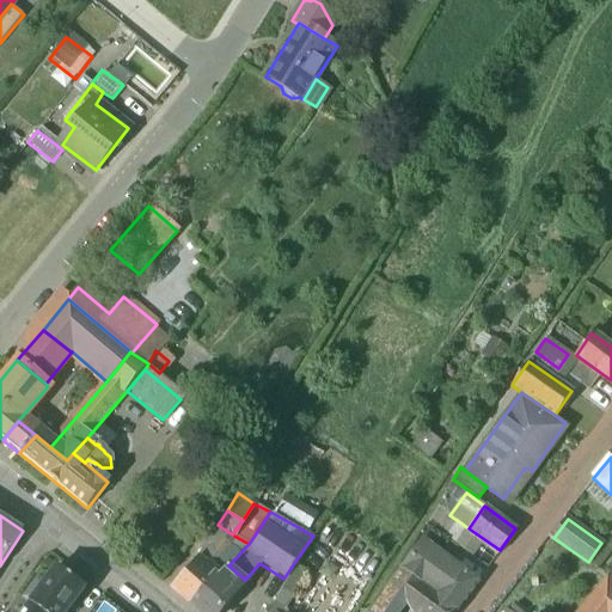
[(218,525),(196,560),(208,569),(226,540),(227,542),(232,534),(218,525)]
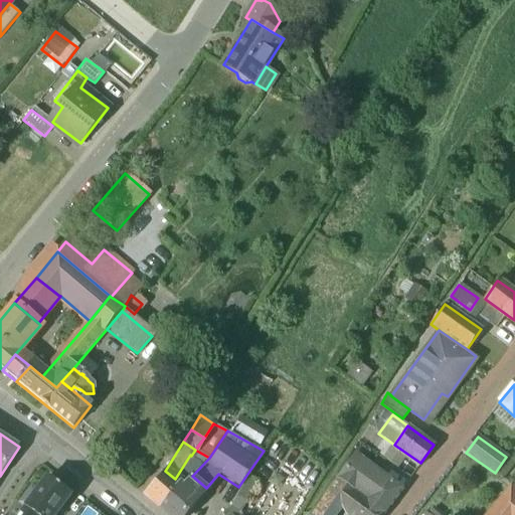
[(385,458),(359,442),(353,451),(377,469),(385,458)]
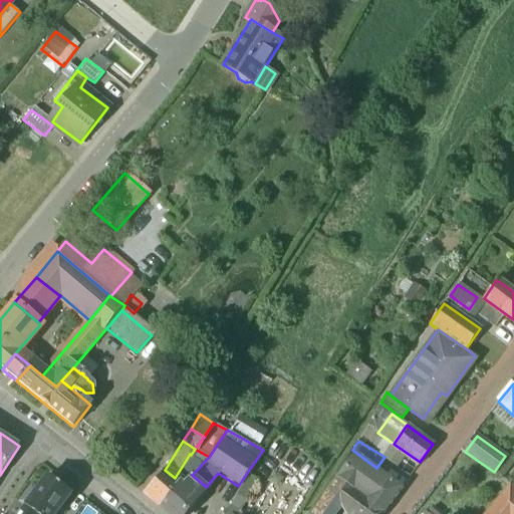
[(376,468),(352,450),(336,472),(338,477),(353,488),(384,510),(403,486),(376,468)]
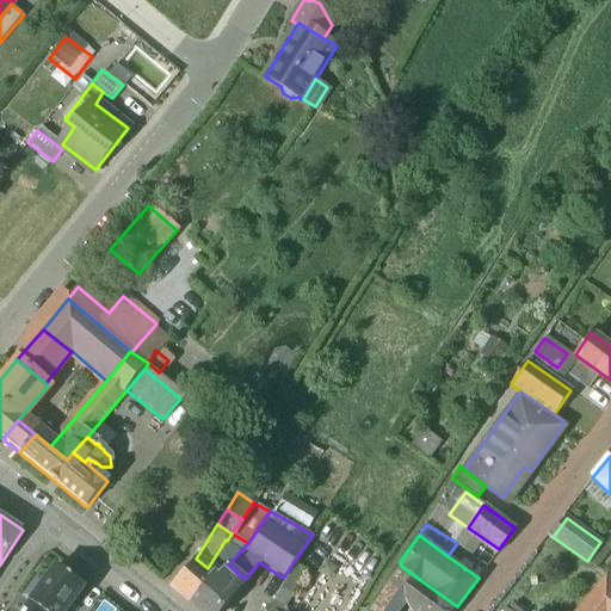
[(196,559),(172,587),(190,604),(215,573),(208,568),(196,559)]
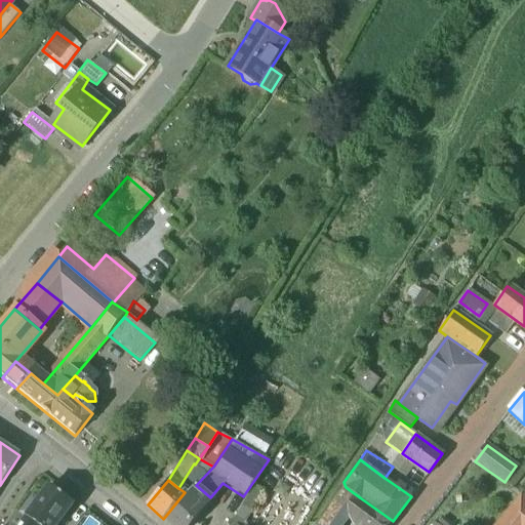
[(253,484),(241,505),(251,511),(264,490),(253,484)]
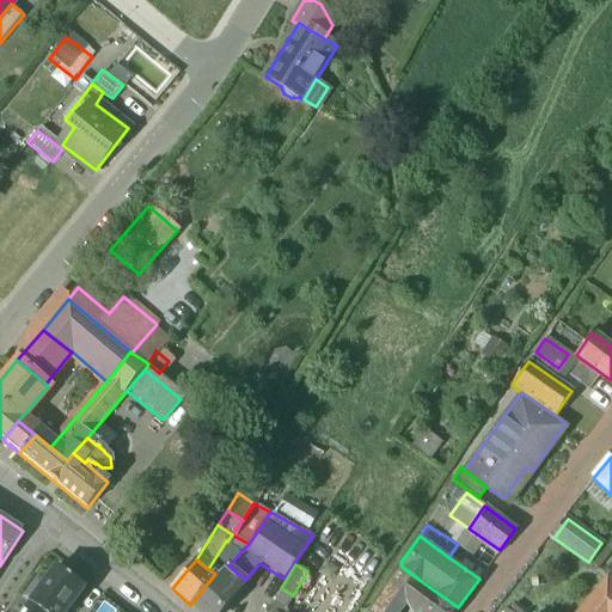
[(56,565),(43,582),(37,577),(22,598),(29,603),(20,611),(66,611),(85,587),(56,565)]
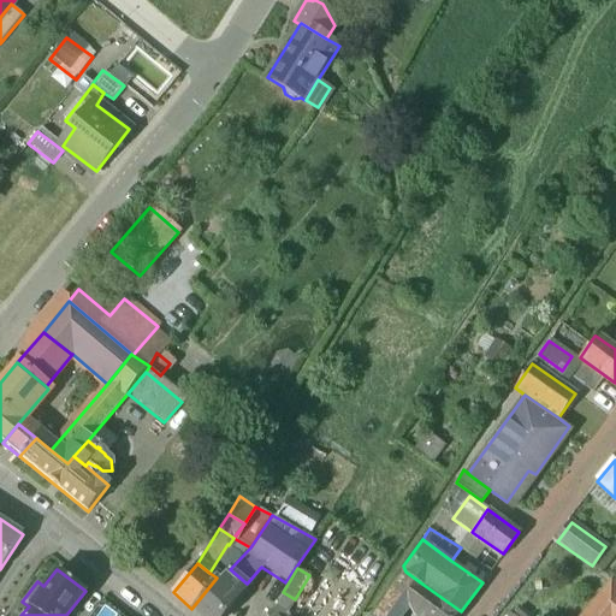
[(217,578),(191,609),(200,615),(219,615),(247,584),(230,569),(220,580),(217,578)]
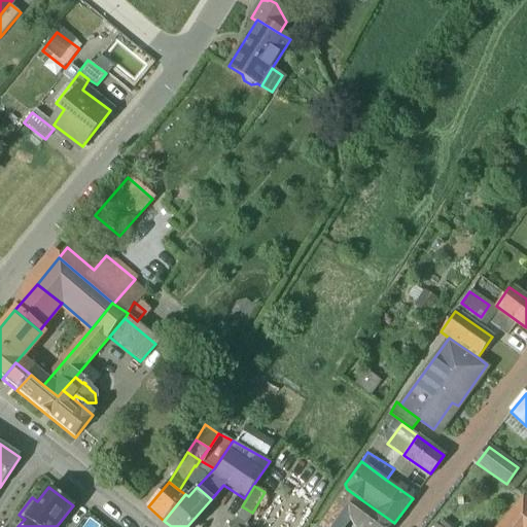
[(347,489),(320,526),(342,526),(349,518),(362,500),(347,489)]
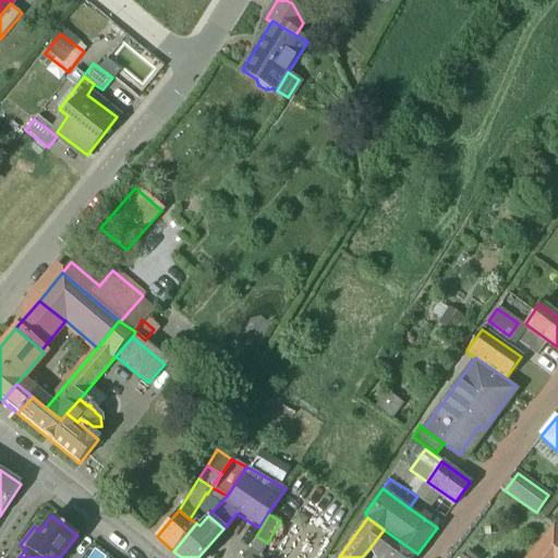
[(557,557),(557,530),(555,528),(535,550),(544,557),(557,557)]
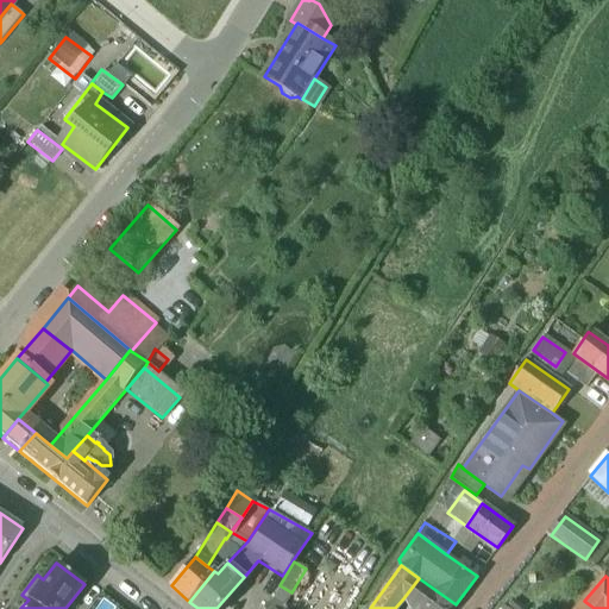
[(452,608),(456,604),(419,578),(403,598),(416,608),(452,608)]
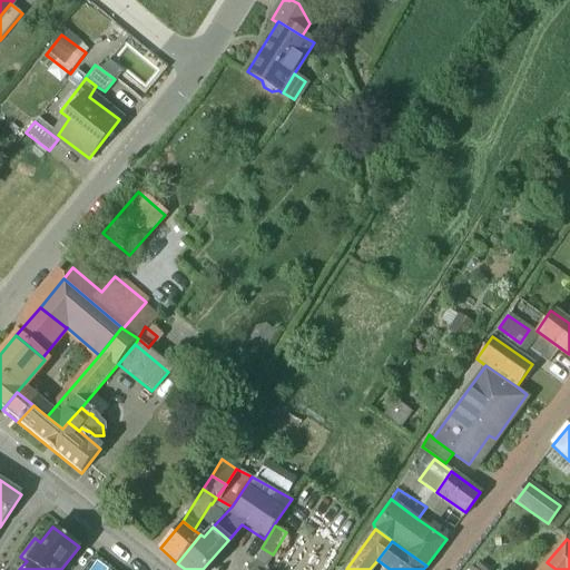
[(273,554),(262,548),(255,559),(266,566),(273,554)]
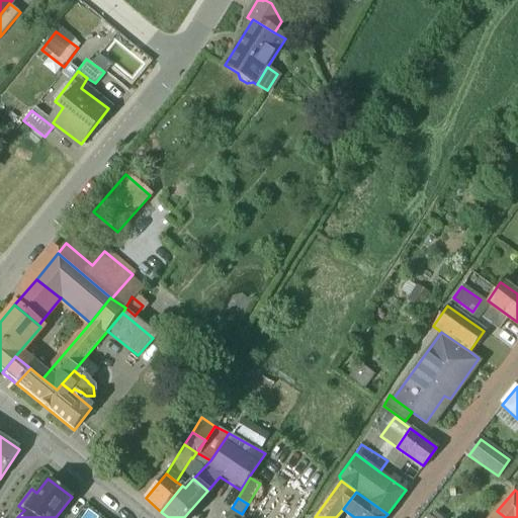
[(232,508),(225,517),(239,517),(242,514),(232,508)]
